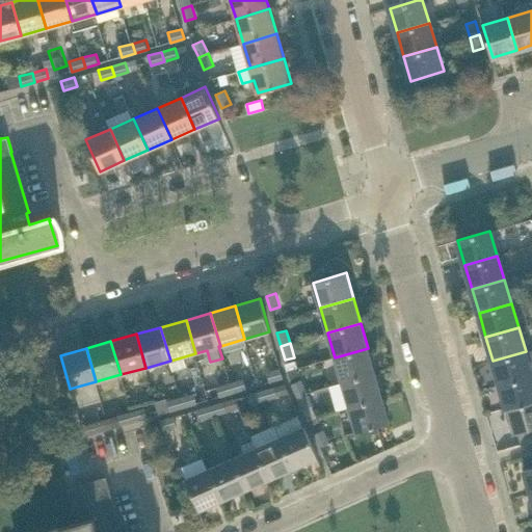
[(342,382),(375,372),(368,348),(335,357),(342,382)]
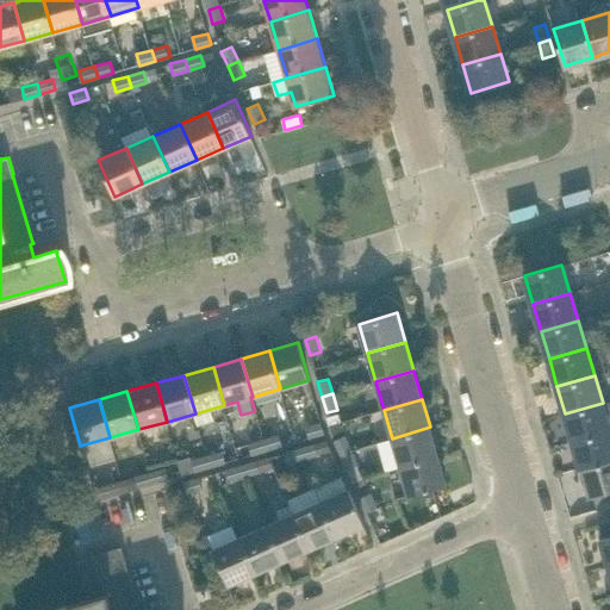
[(573,441),(609,430),(609,429),(603,403),(565,414),(573,441)]
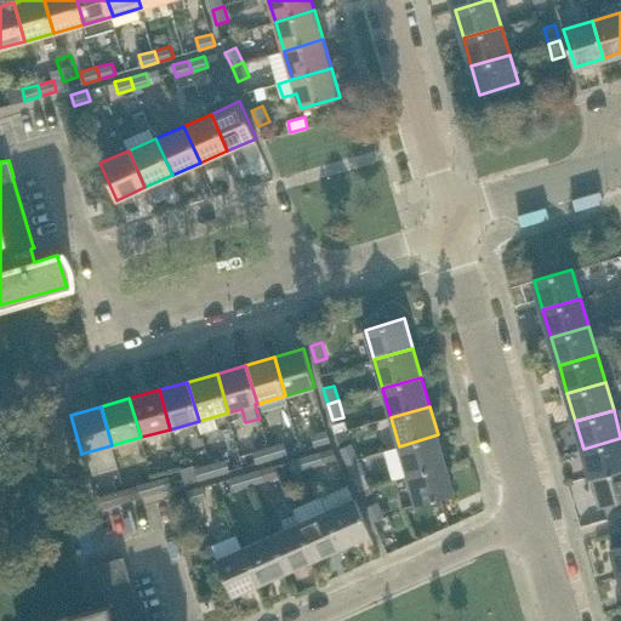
[(314,446),(330,442),(328,431),(311,436),(314,446)]
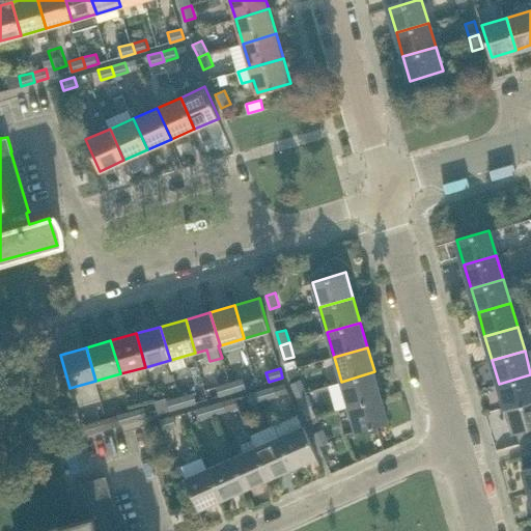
[(348,406),(382,396),(374,371),(341,382),(348,406)]
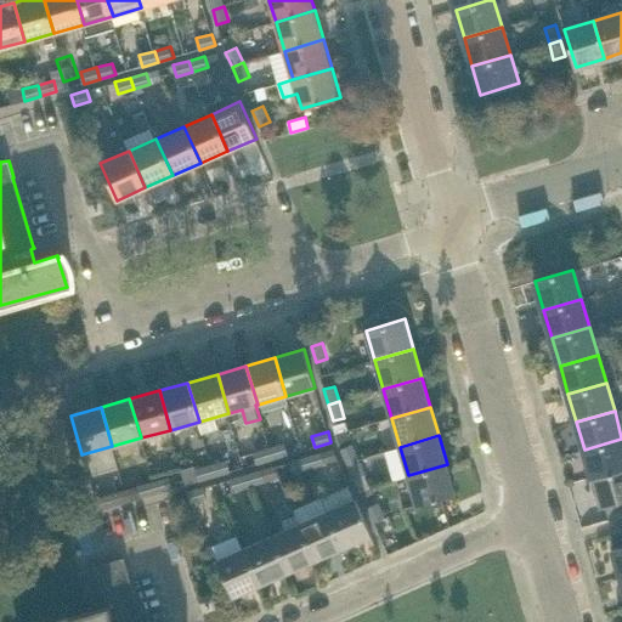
[(593,479),(621,469),(621,439),(584,450),(593,479)]
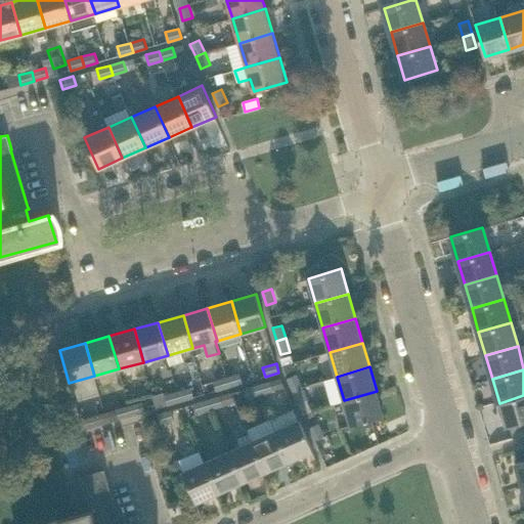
[(227,378),(230,387),(243,384),(239,374),(227,378)]
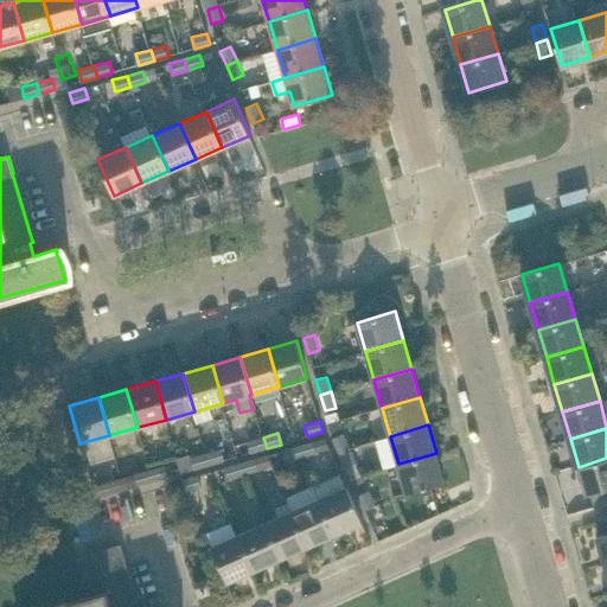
[(350,448),(351,448),(344,433),(333,438),(340,453),(350,448)]
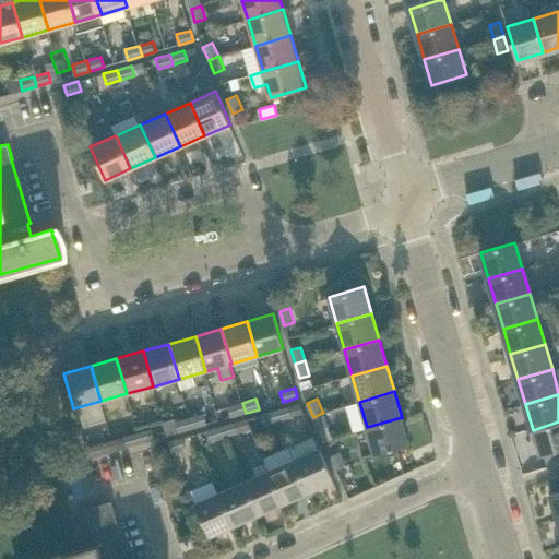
[(230,417),(246,413),(242,403),(227,407),(230,417)]
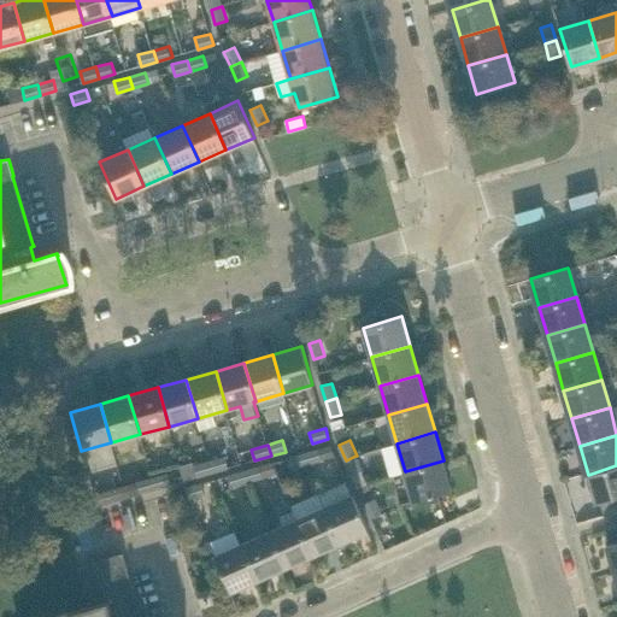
[(305,465),(306,465),(322,460),(318,450),(303,454),(305,465)]
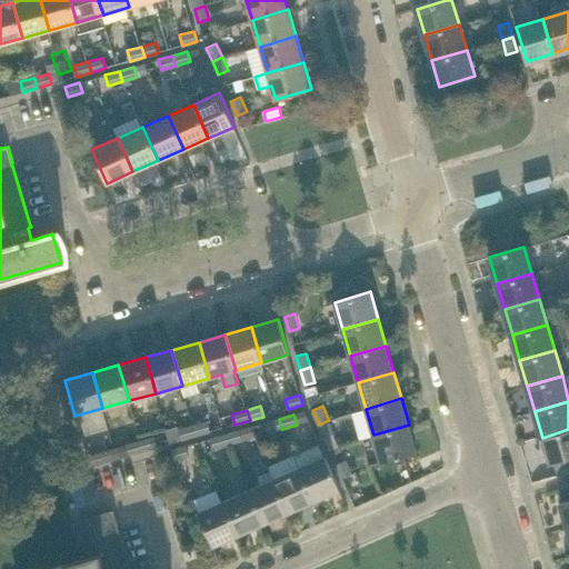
[(268,433),(282,429),(281,429),(279,419),(265,423),(268,433)]
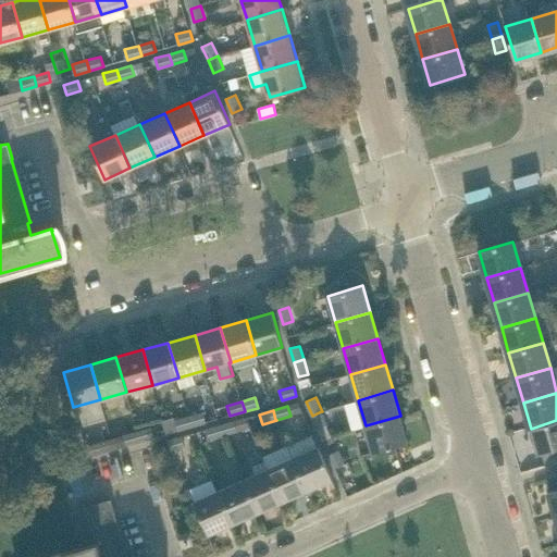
[(321,411),(312,416),(318,429),(327,424),(322,411),(321,411)]
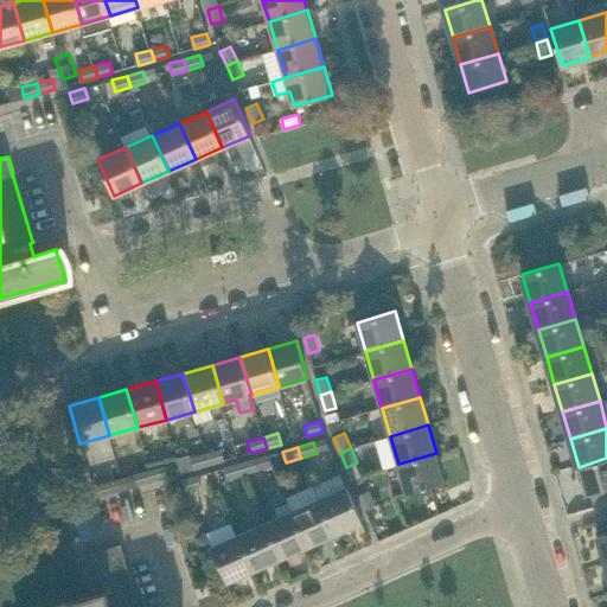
[(206,453),(210,465),(224,460),(222,449),(206,453)]
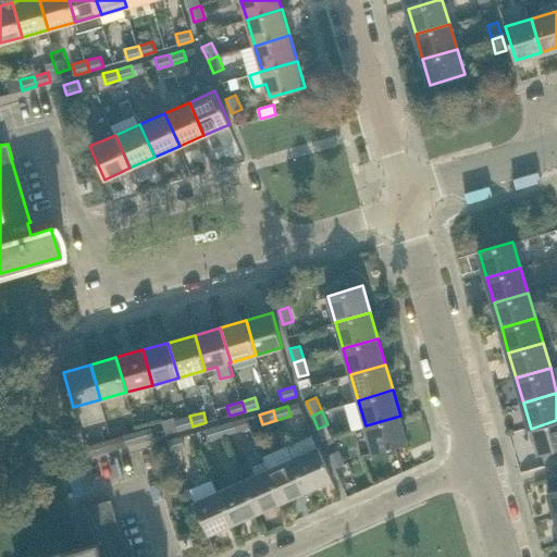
[(177,431),(193,426),(189,416),(175,420),(177,431)]
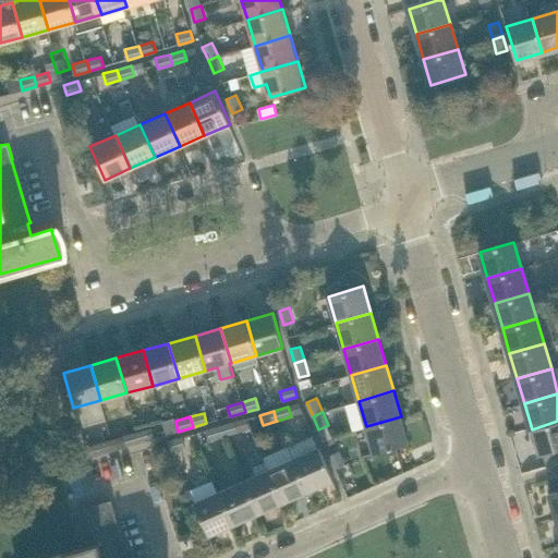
[(374,453),(409,444),(401,416),(366,426),(374,453)]
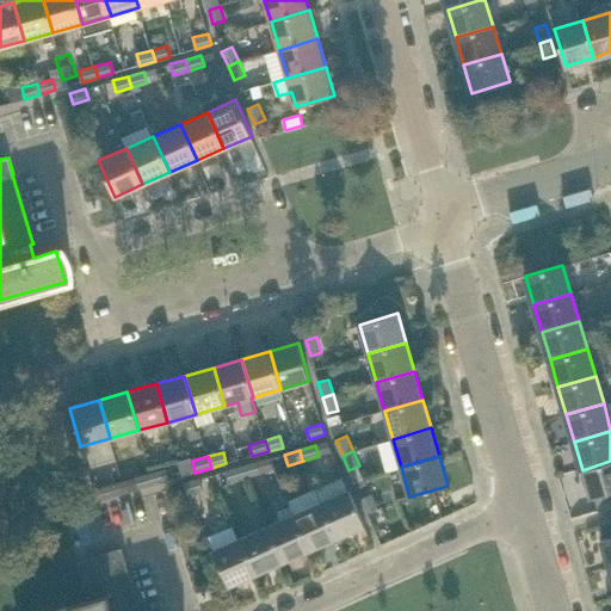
[(245,477),(246,477),(276,469),(271,458),(242,467),(245,477)]
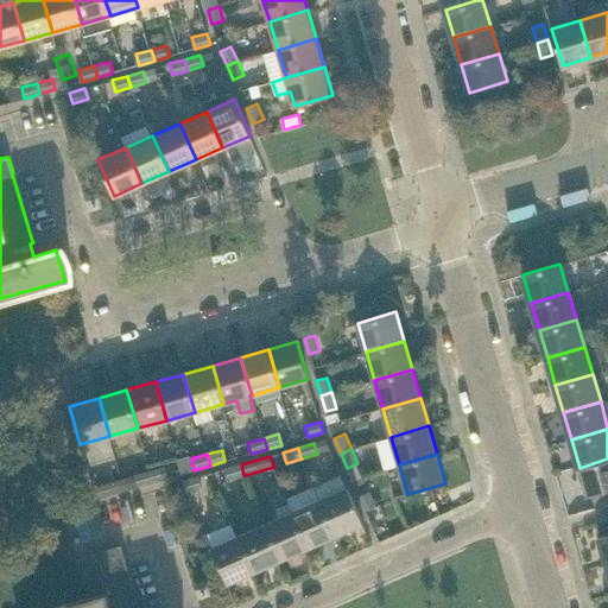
[(588,495),(591,494),(607,489),(607,458),(580,468),(588,495)]
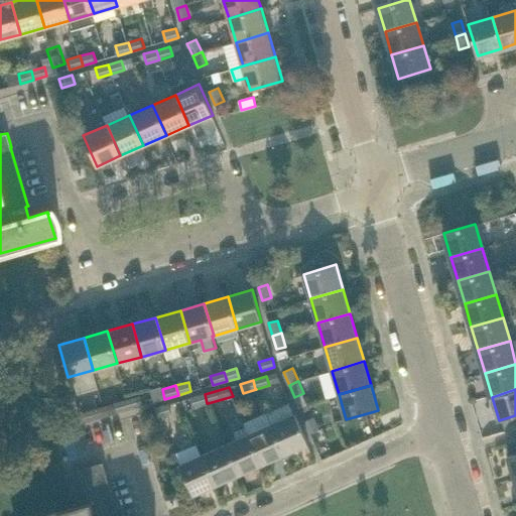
[(195,406),(207,403),(205,394),(191,397),(195,406)]
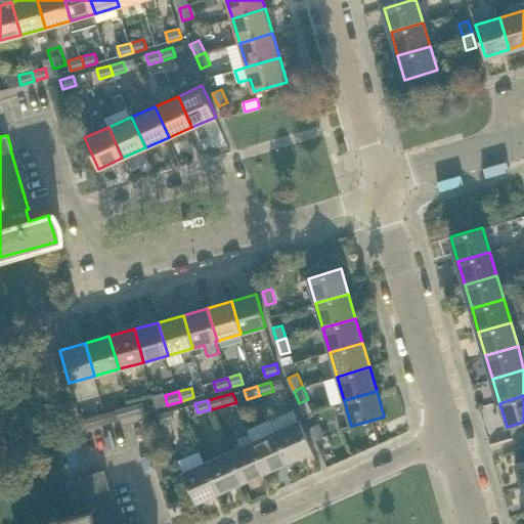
[(129,405),(132,416),(145,411),(142,402),(129,405)]
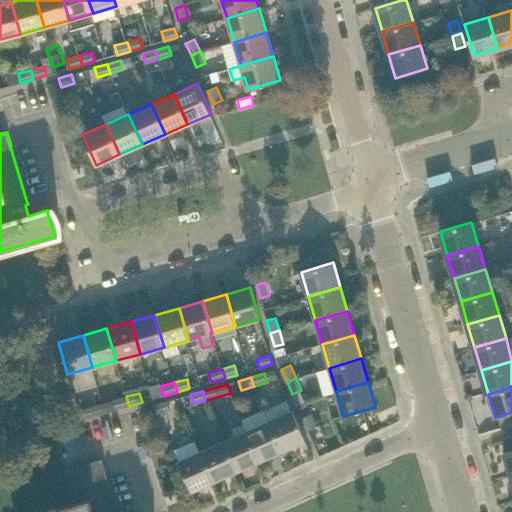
[(116,409),(129,406),(126,396),(113,400),(116,409)]
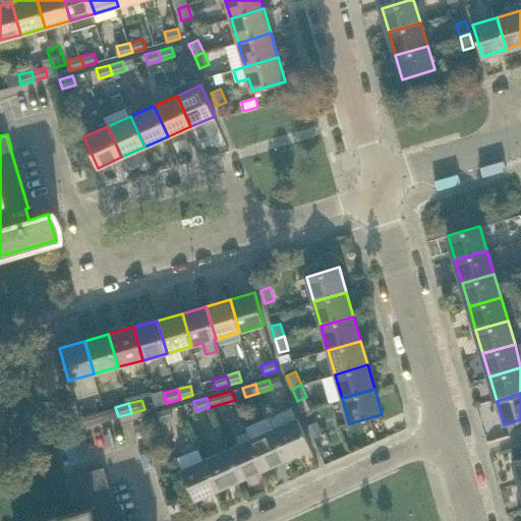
[(160,421),(173,417),(171,408),(158,411),(160,421)]
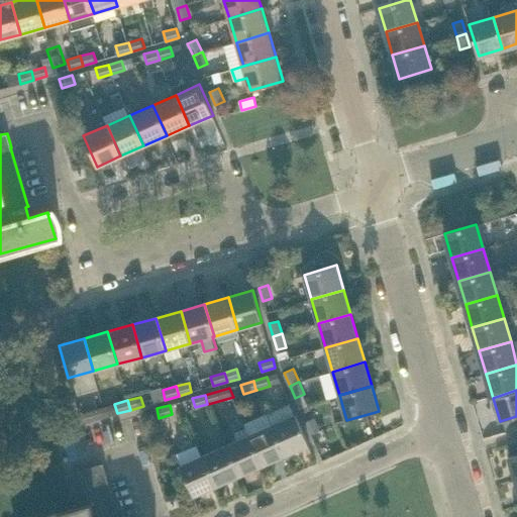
[(81,423),(94,420),(92,410),(79,414),(81,423)]
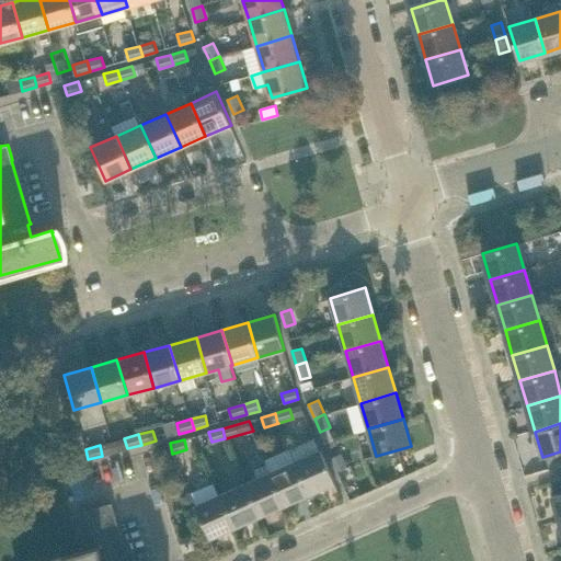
[(310,493),(335,482),(321,449),(296,460),(310,493)]
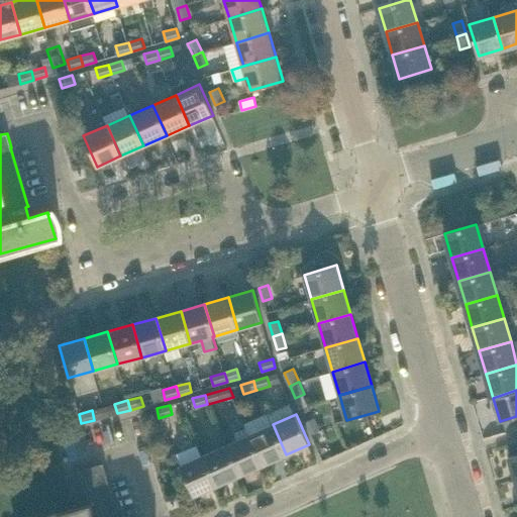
[(507,432),(516,428),(516,416),(503,420),(507,432)]
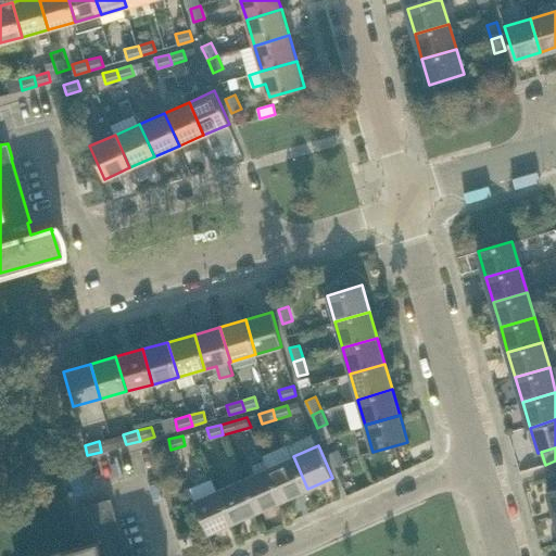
[(335,467),(344,463),(339,450),(329,454),(335,467)]
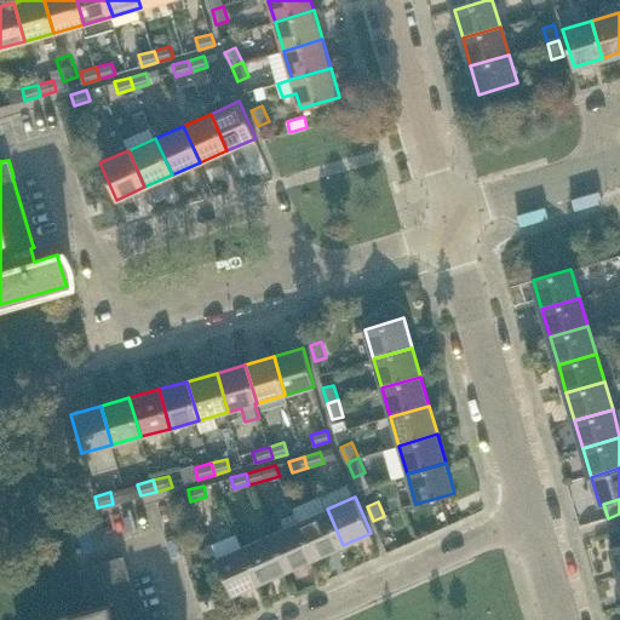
[(316,557),(343,545),(327,509),(299,521),(316,557)]
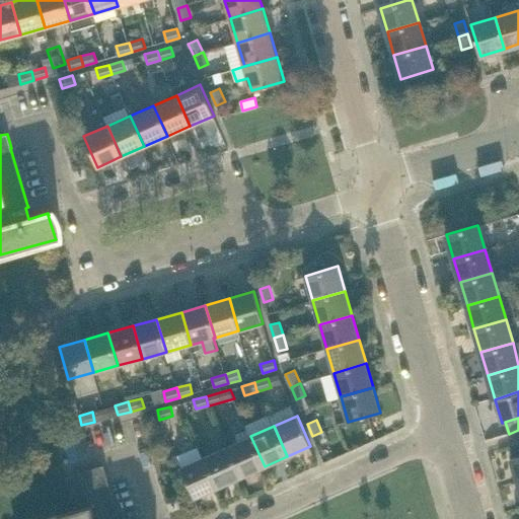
[(265,466),(250,436),(247,429),(236,434),(239,441),(227,446),(241,477),(265,466)]
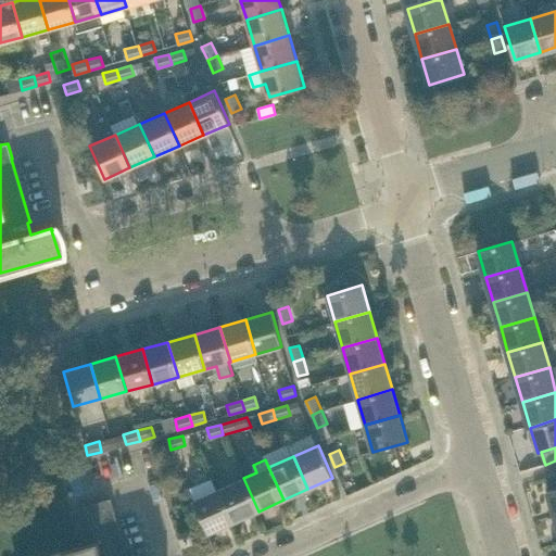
[(235,521),(258,512),(243,478),(219,489),(235,521)]
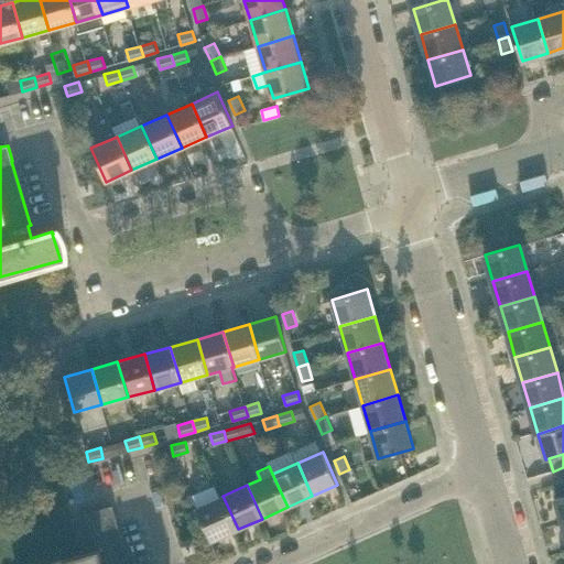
[(212,541),(238,529),(223,496),(196,508),(212,541)]
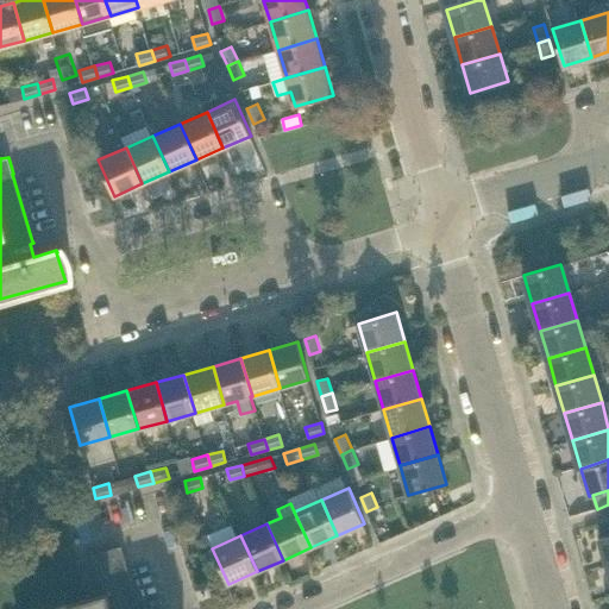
[(126,563),(126,560),(121,545),(77,558),(82,575),(83,575),(89,597),(49,608),(138,608),(125,563),(126,563)]
